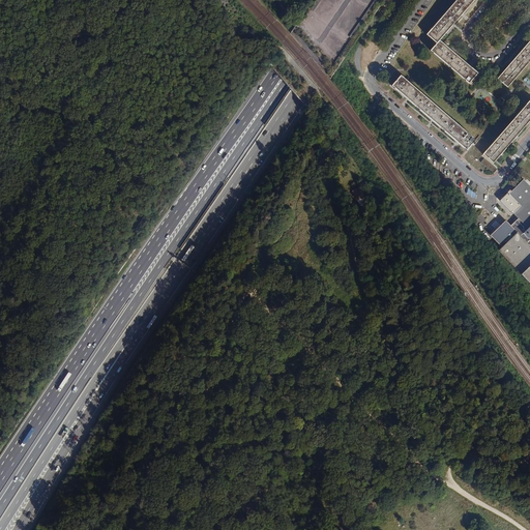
[(457,0),(427,35),(437,43),(431,51),(469,84),(477,74),(470,67),(444,45),(440,40),(445,34),(463,13),(474,0),(457,0)]
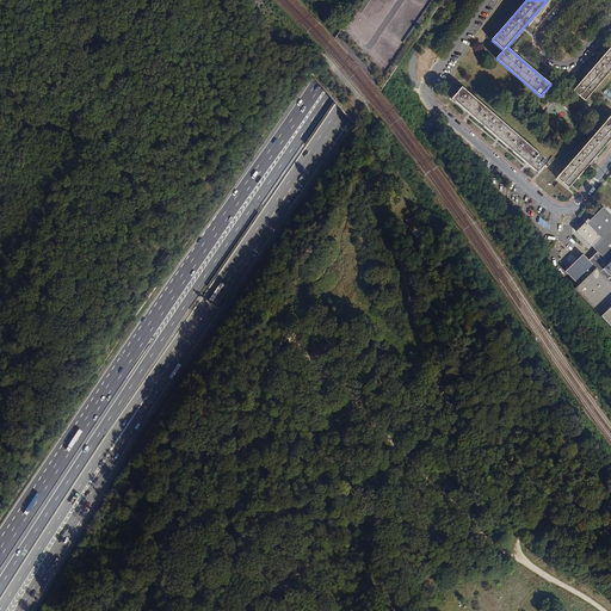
[(610,47),(587,75),(573,91),(585,100),(610,71),(610,47)]
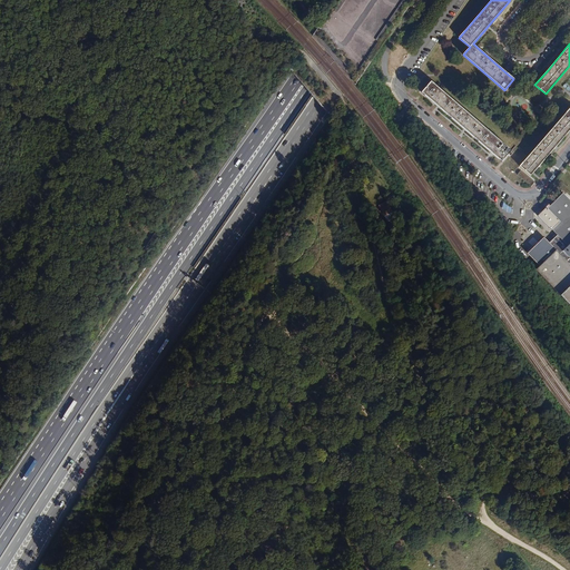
[(511,150),(431,81),(422,92),(440,108),(467,131),(492,154),(514,173),(520,166),(530,176),(537,168),(552,150),(569,129),(569,107),(528,157),(516,146),(511,150)]
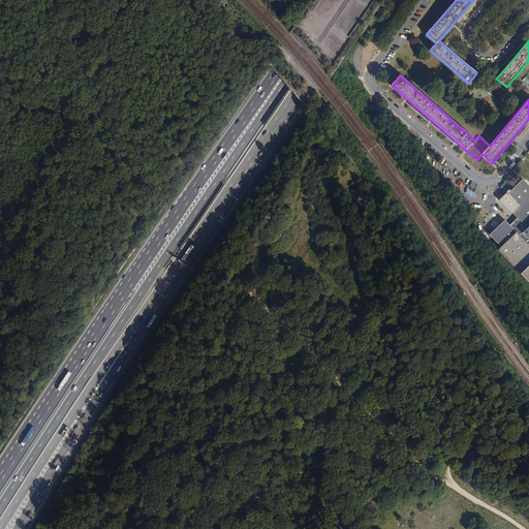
[(528,186),(523,180),(508,193),(507,192),(499,200),(511,213),(512,213),(516,216),(519,219),(517,221),(519,224),(517,225),(515,223),(510,226),(505,221),(498,228),(496,229),(491,236),(490,236),(501,248),(499,250),(498,251),(528,283),(528,186)]
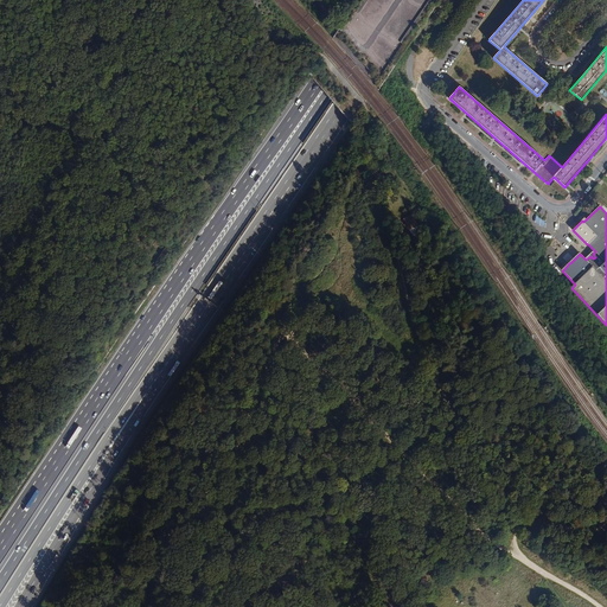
[(409,229),(417,225),(411,215),(403,219),(409,229)]
